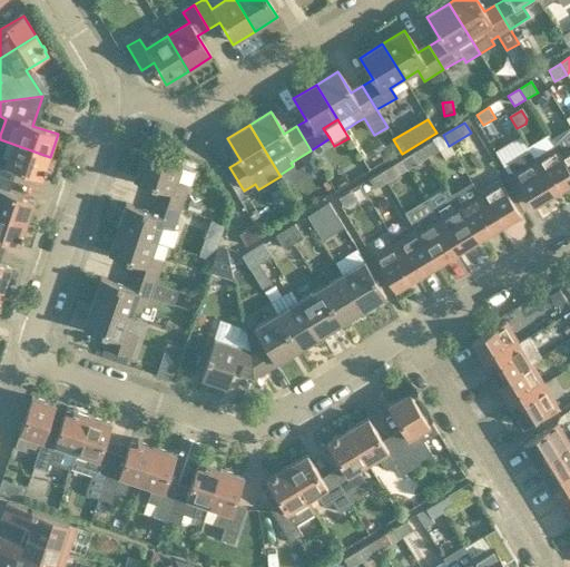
[(0,177),(5,178),(8,168),(42,179),(45,174),(46,174),(48,168),(46,168),(50,157),(0,139),(0,177)]
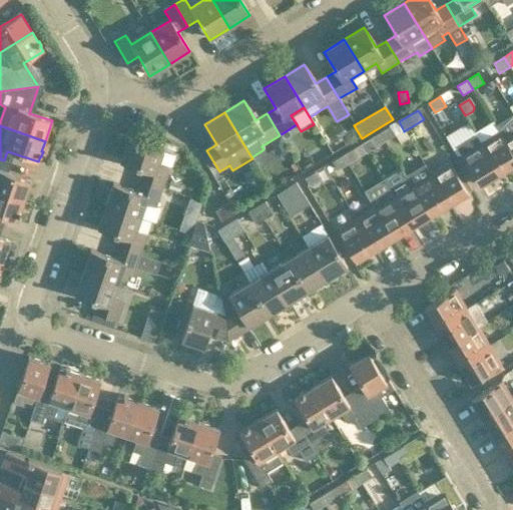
[(388,128),(380,133),(386,142),(396,136),(390,126),(388,128)]
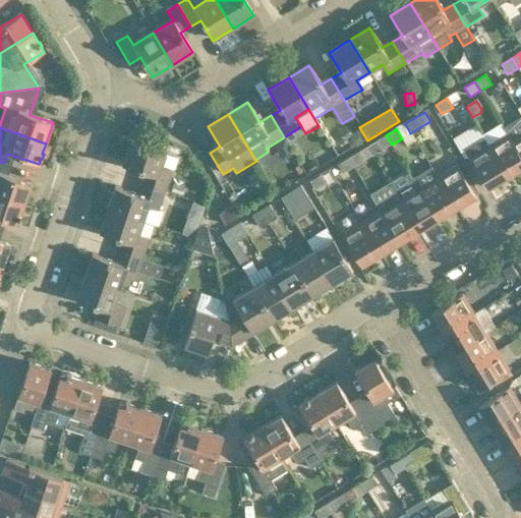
[(386,135),(366,147),(372,157),(392,145),(386,135)]
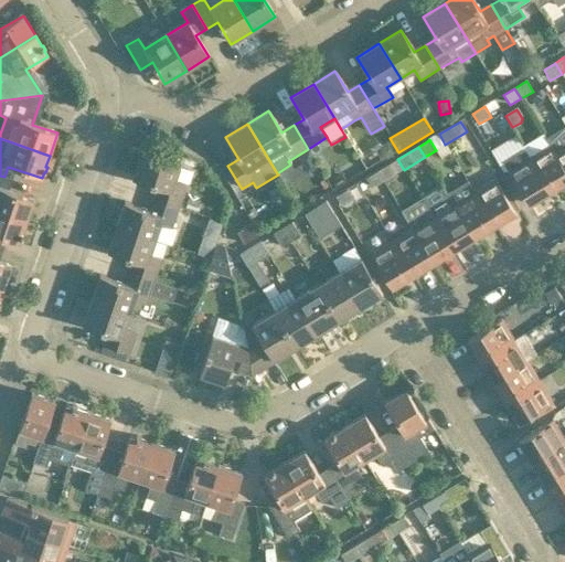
[(550,147),(530,159),(550,193),(564,183),(564,171),(555,155),(550,147)]
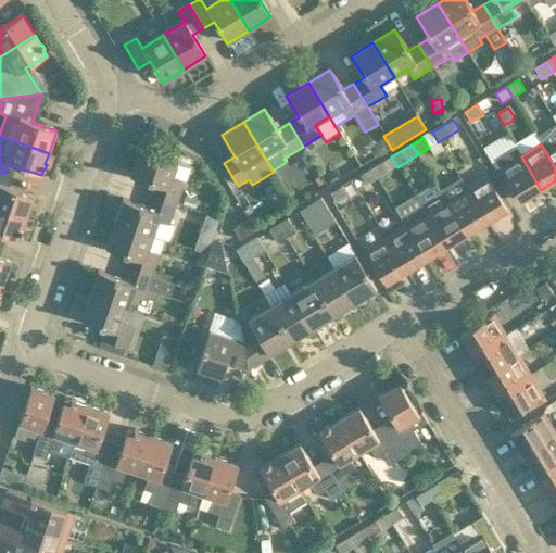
[(555,146),(546,152),(555,168),(555,146)]
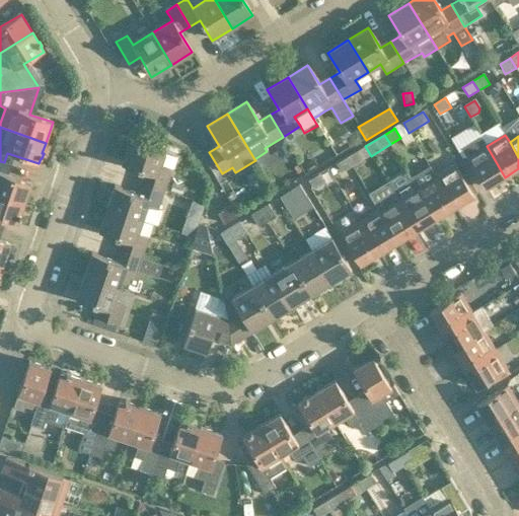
[(505,177),(487,146),(480,138),(461,150),(486,189),(505,177)]
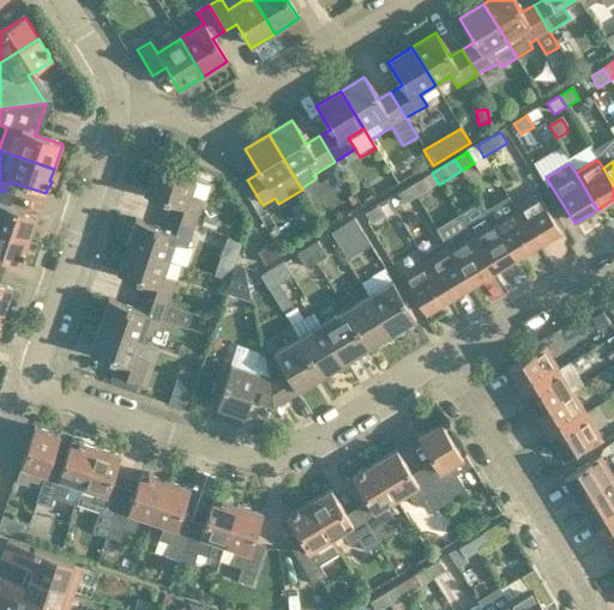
[(170,203),(166,216),(194,225),(203,203),(190,199),(196,181),(154,167),(144,194),(170,203)]
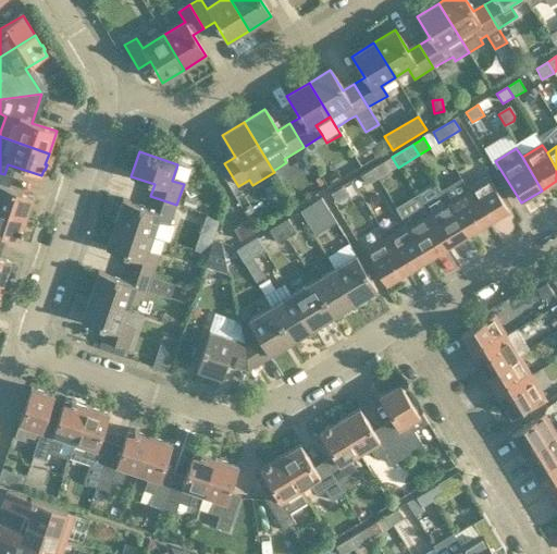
[(314,169),(304,152),(294,159),(304,175),(314,169)]
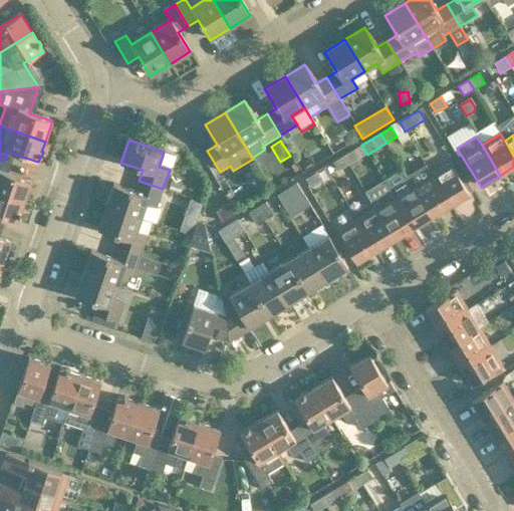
[(361,145),(343,156),(349,166),(367,155),(361,145)]
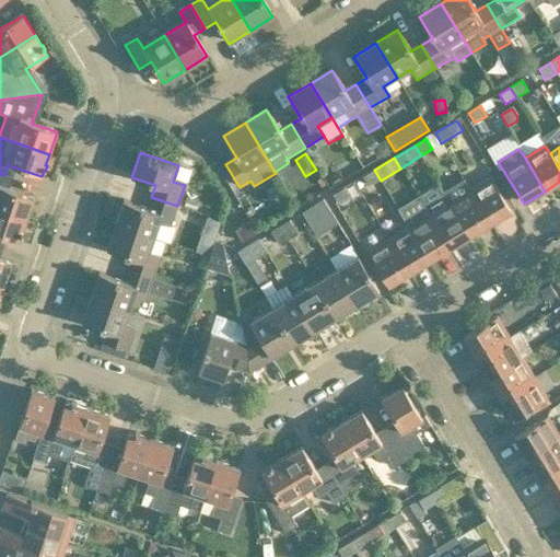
[(374,170),(363,176),(369,187),(381,181),(374,170)]
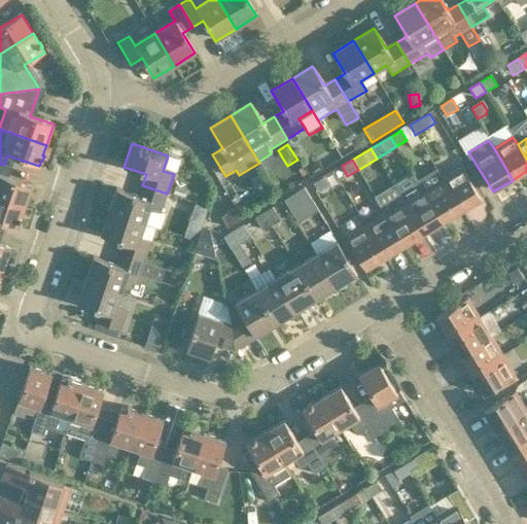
[(0,198),(25,207),(32,186),(0,175),(4,165),(0,164),(0,198)]
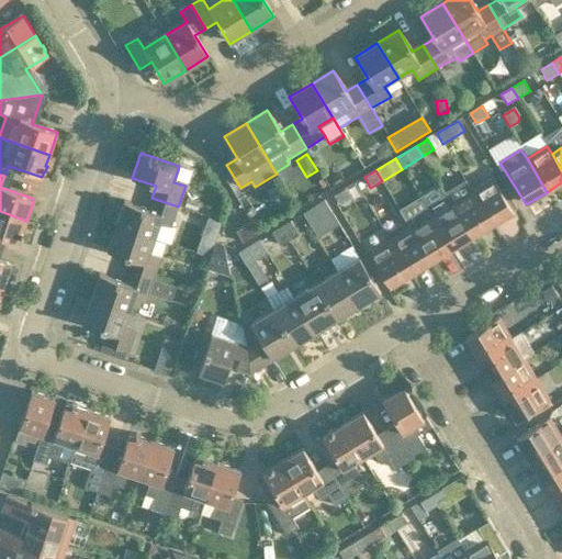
[(493,179),(471,192),(492,225),(513,212),(493,179)]
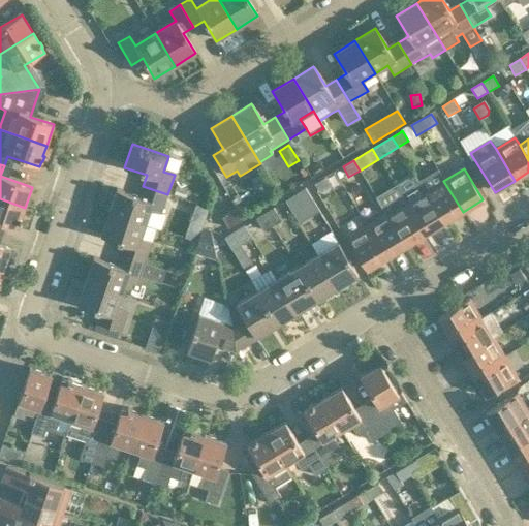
[(438,171),(418,183),(443,223),(463,212),(443,181),(438,171)]
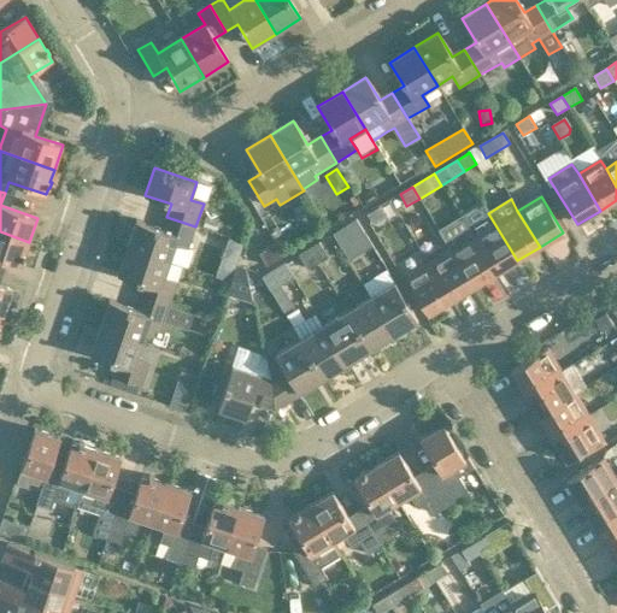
[(483,204),(460,217),(466,227),(495,273),(517,260),(488,213),(483,204)]
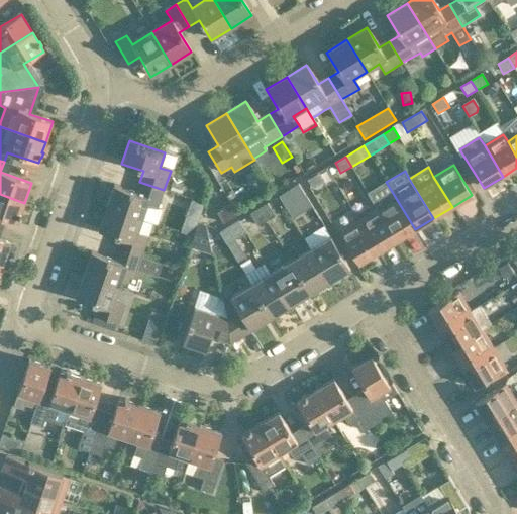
[(318,174),(307,181),(313,190),(324,183),(318,174)]
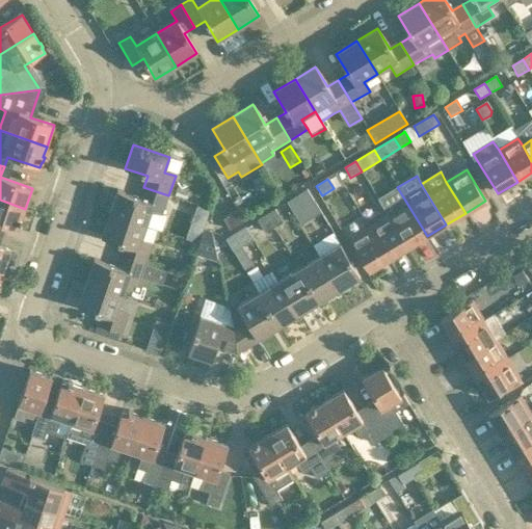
[(117,191),(109,214),(147,227),(151,212),(162,216),(168,195),(143,187),(139,199),(117,191)]
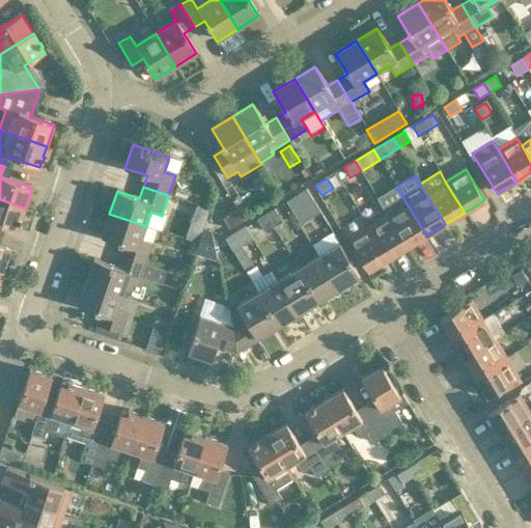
[(378,199),(388,217),(408,248),(426,235),(401,195),(396,187),(378,199)]
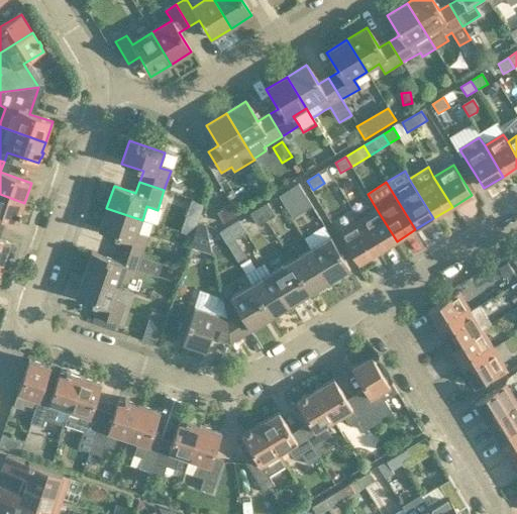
[(298,185),(279,197),(292,219),(312,207),(298,185)]
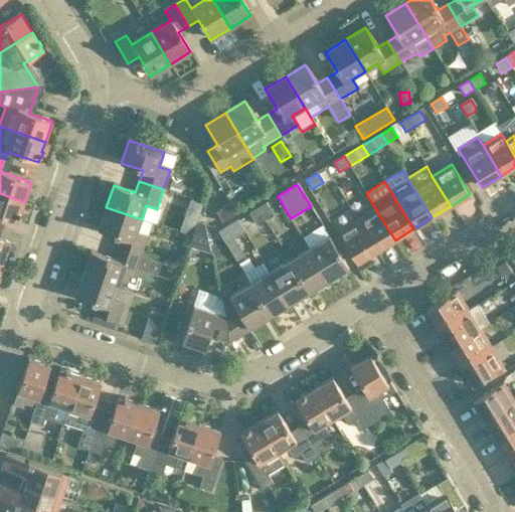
[(0,216),(17,222),(19,217),(20,217),(22,213),(20,212),(24,202),(0,193),(0,216)]
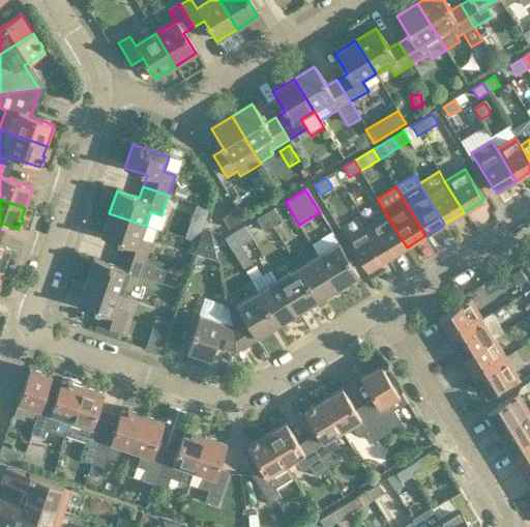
[(196,208),(184,242),(197,246),(208,212),(196,208)]
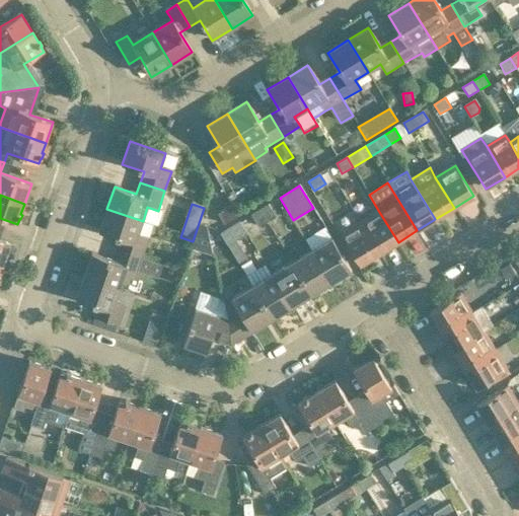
[(268,205),(260,210),(268,223),(276,218),(268,205)]
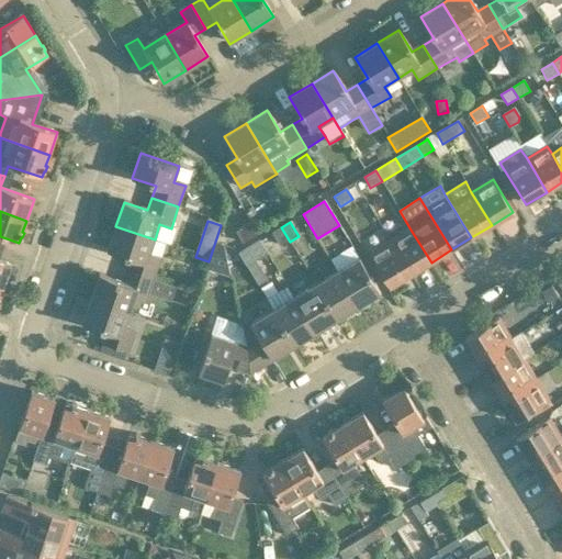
[(236,232),(243,244),(258,234),(251,223),(236,232)]
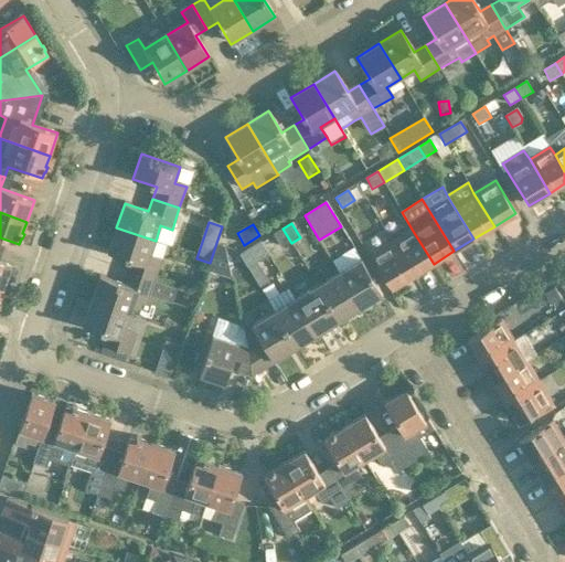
[(160,225),(156,241),(172,246),(177,231),(172,230),(160,225)]
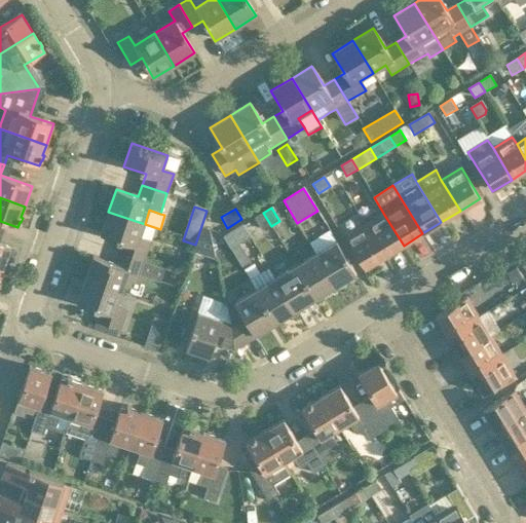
[(122,241),(119,253),(144,261),(150,241),(140,238),(145,224),(108,212),(101,234),(122,241)]
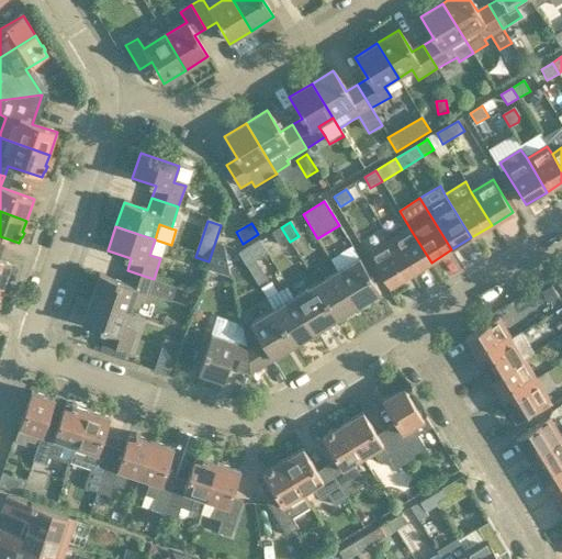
[(281,227),(271,233),(280,247),(290,242),(281,227)]
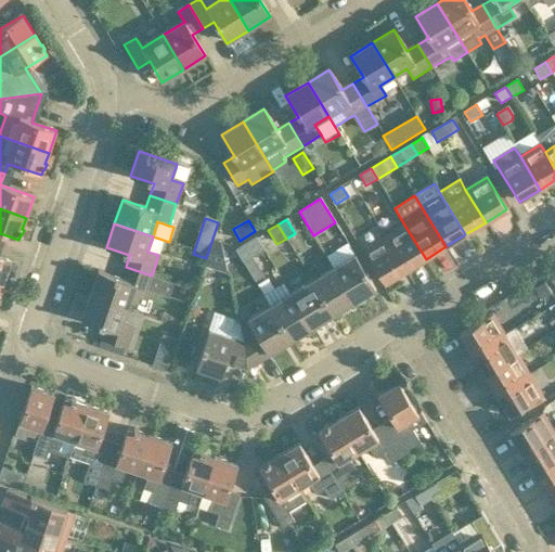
[(405,227),(386,239),(405,271),(426,259),(405,227)]
